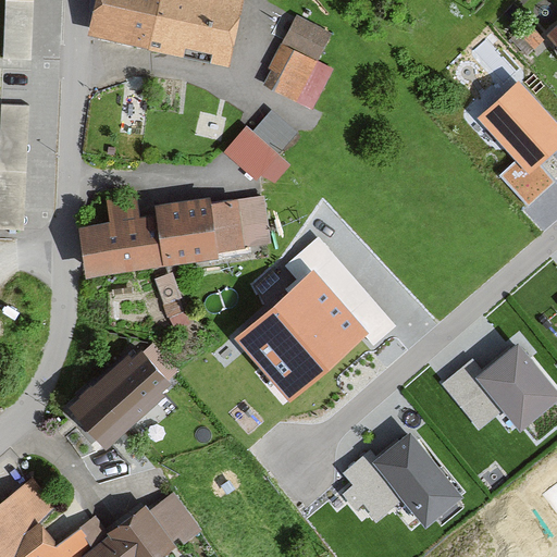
[(35,20),(35,0),(8,0),(8,19),(35,20)]
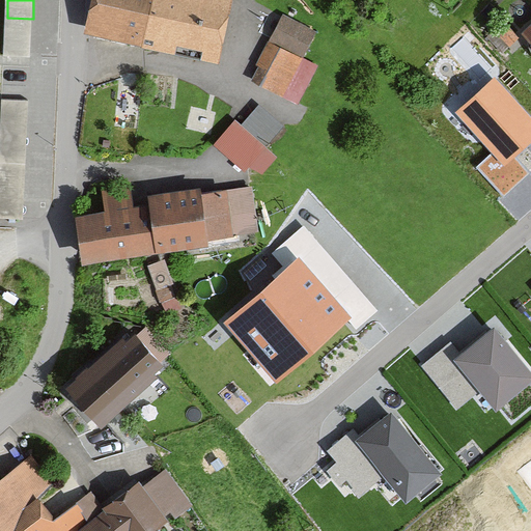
[(95,0),(87,37),(220,65),(233,0),(95,0)]
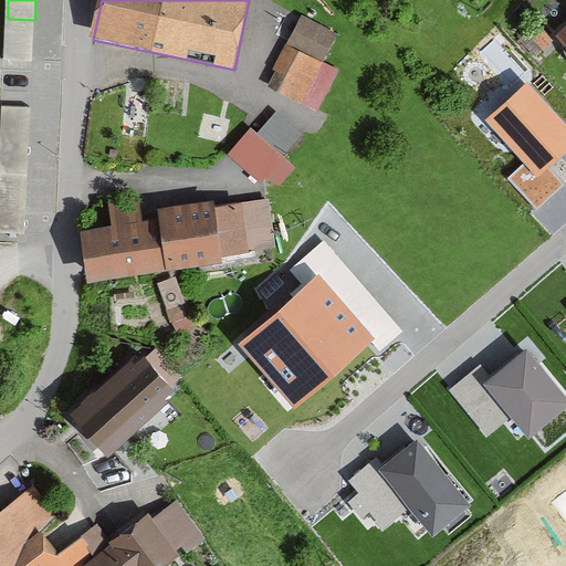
[(338,38),(301,21),(270,93),(307,109),(338,38)]
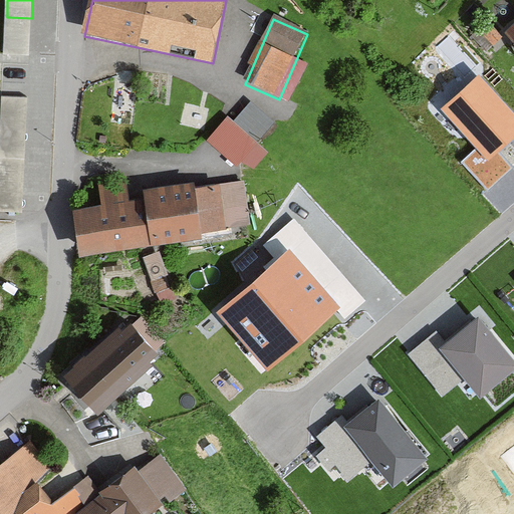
[(513,136),(513,115),(478,76),(442,108),(488,160),(513,136)]
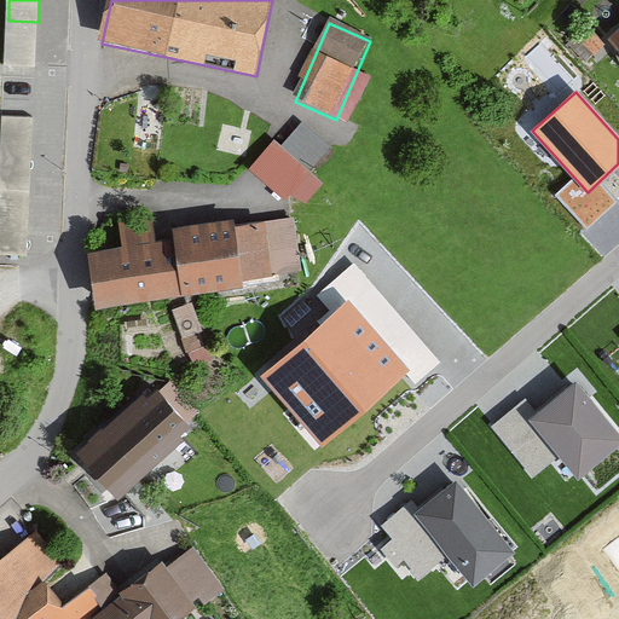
[(64,106),(0,106),(0,169),(0,248),(63,249),(64,106)]
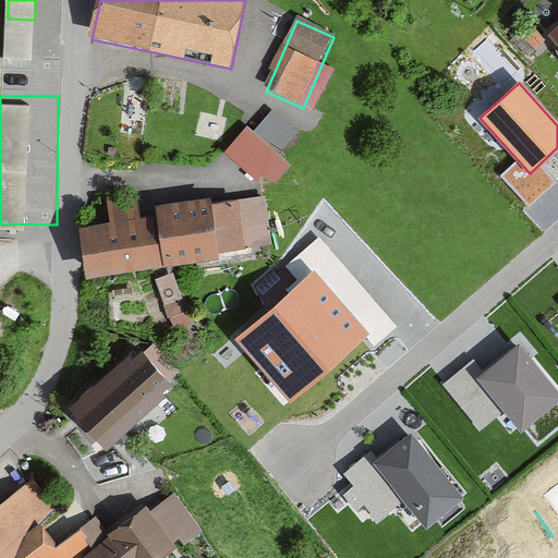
[(291,167),(246,132),(227,157),(271,192),(291,167)]
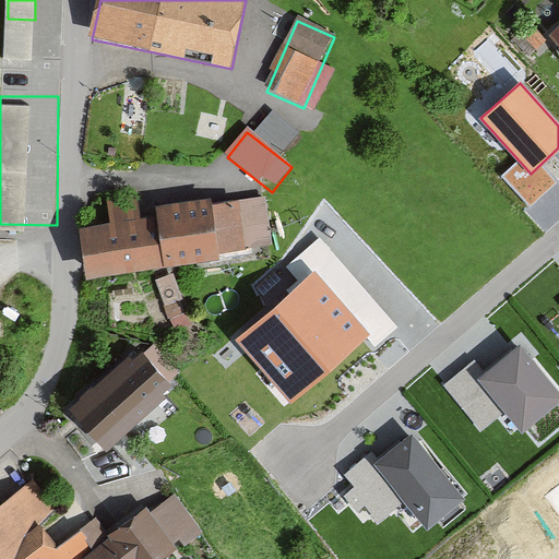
[(111,224),(82,227),(88,278),(222,261),(221,252),(272,246),(265,199),(213,206),(212,200),(158,206),(159,216),(144,218),(142,201),(109,205),(111,224)]
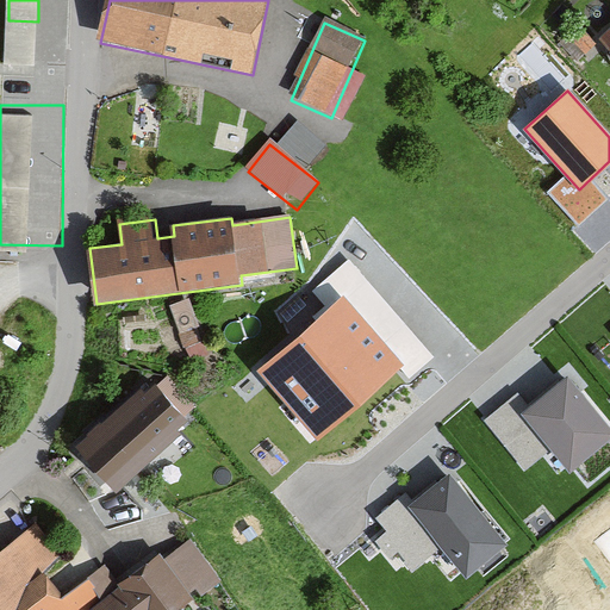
[(192,296),(170,302),(179,330),(199,325),(192,296)]
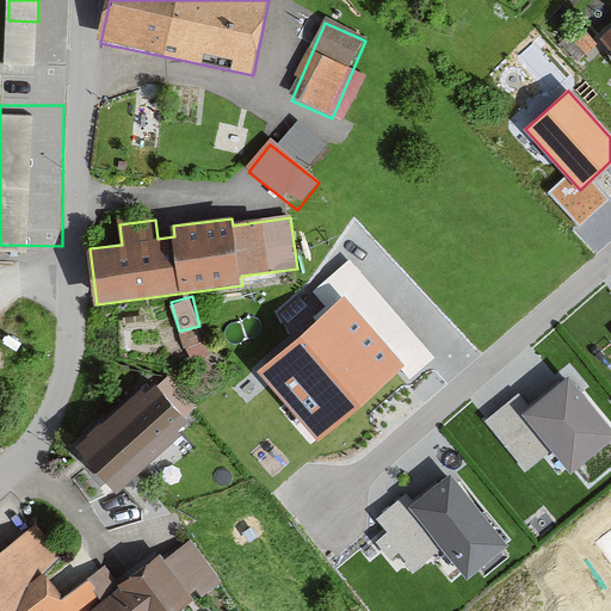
[(400,368),(340,300),(258,371),(318,439),(400,368)]
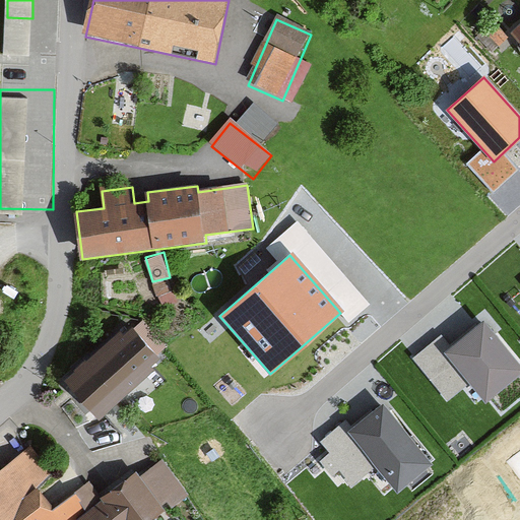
[(519,360),(519,356),(483,313),(449,341),(488,387),(519,360)]
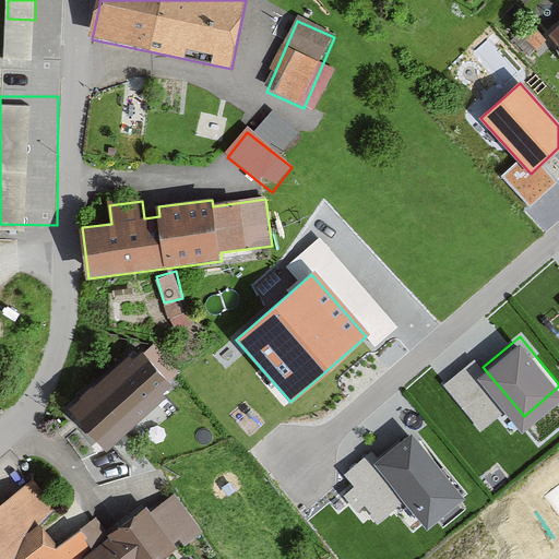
[(138,347),(70,411),(108,451),(176,388),(138,347)]
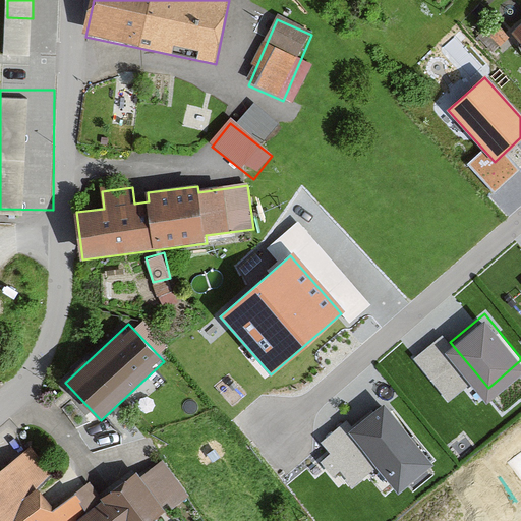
[(430,465),(383,407),(351,432),(398,490),(430,465)]
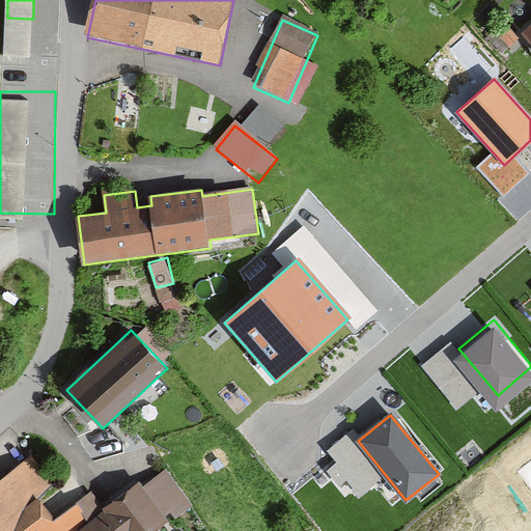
[(530,458),(516,471),(530,490),(530,458)]
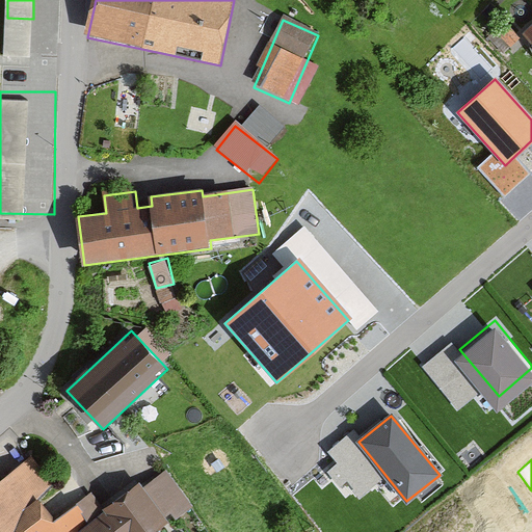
[(28,460),(0,480),(0,531),(74,531),(101,512),(87,494),(53,519),(40,501),(51,491),(28,460)]
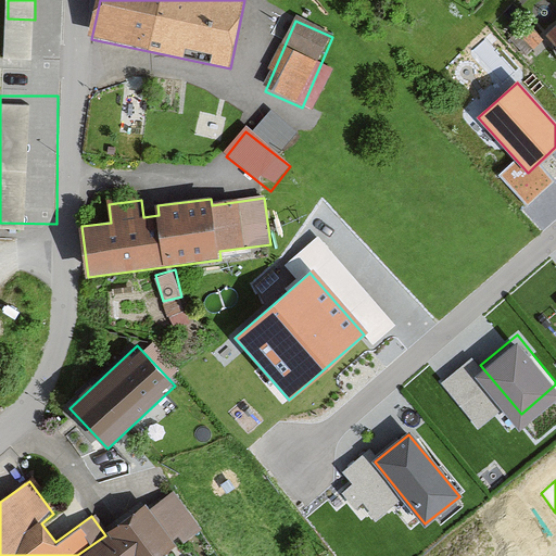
[(168,555),(202,532),(174,494),(150,512),(147,506),(110,532),(112,535),(83,555),(168,555)]
